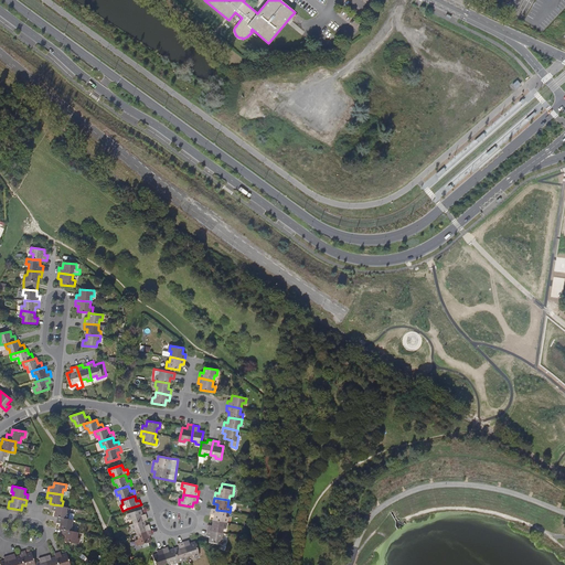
[(67,507),(62,505),(53,504),(52,510),(55,510),(54,515),(59,516),(67,519),(68,513),(66,512),(67,507)]
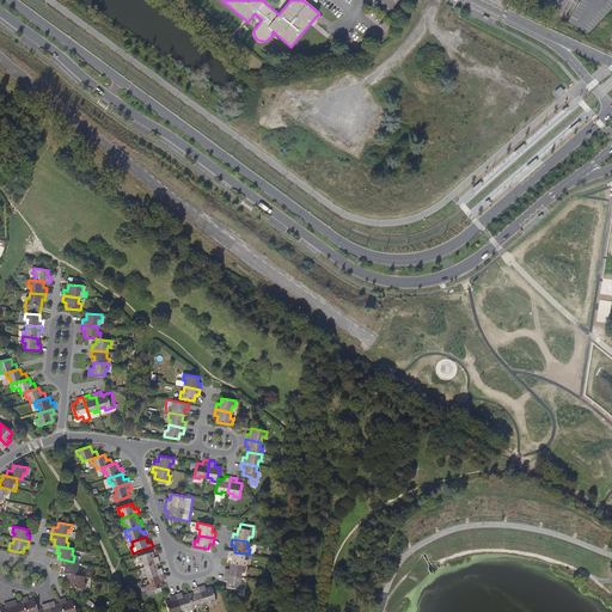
[(245,554),(234,552),(230,551),(228,557),(233,558),(232,563),(246,567),(250,567),(251,562),(244,560),(245,554)]
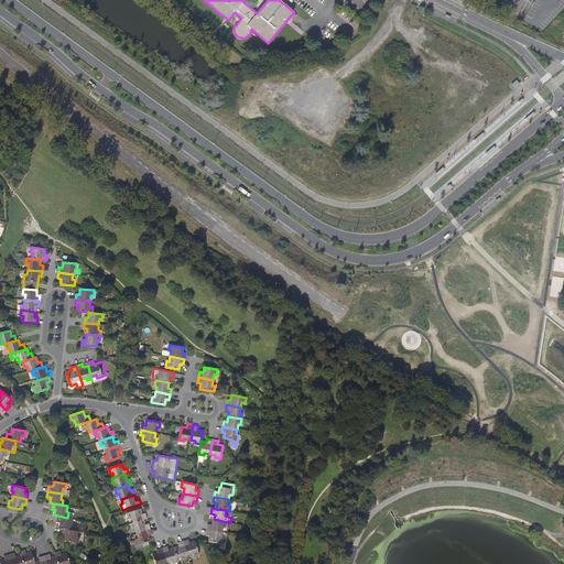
[(133,522),(143,519),(147,518),(145,513),(142,514),(140,509),(127,513),(129,519),(131,518),(133,522)]
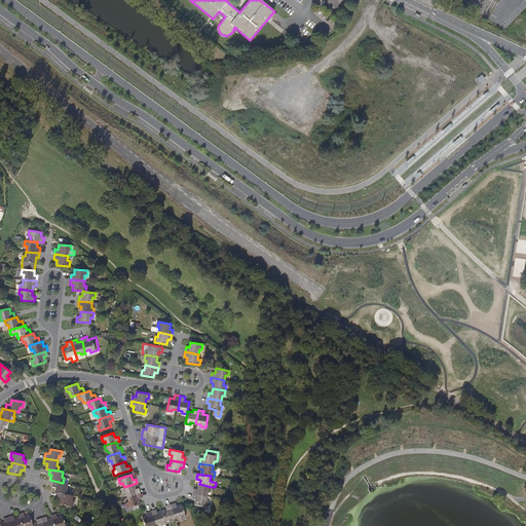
[(67,484),(63,483),(54,481),(53,486),(57,486),(55,492),(60,493),(68,494),(69,489),(66,488),(67,484)]
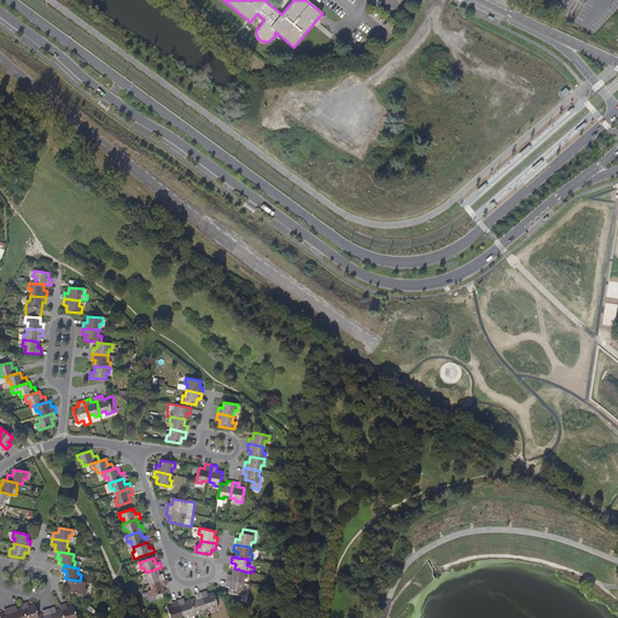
[(150,584),(165,579),(163,575),(159,575),(157,569),(146,572),(144,573),(145,579),(147,578),(150,584)]
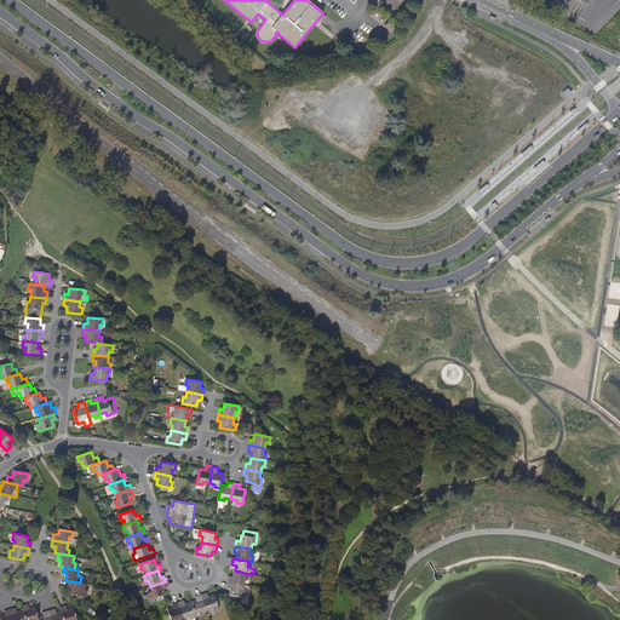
[(248,580),(250,574),(235,570),(234,577),(229,577),(228,583),(244,585),(245,579),(248,580)]
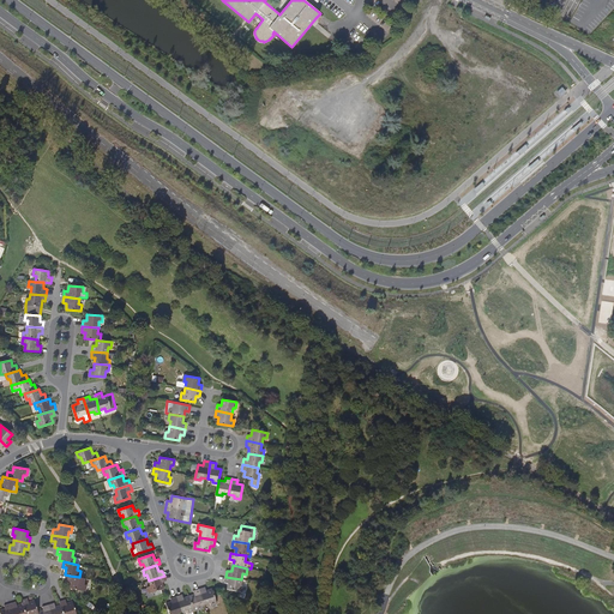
[(79,577),(70,576),(68,581),(72,582),(71,588),(85,591),(86,584),(84,584),(84,578),(79,577)]
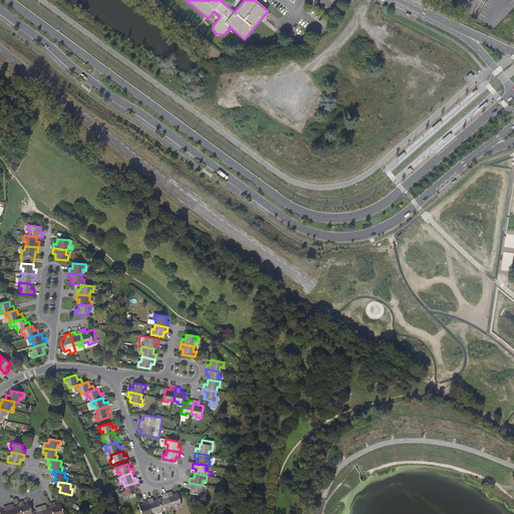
[(136,488),(139,487),(138,482),(124,486),(125,491),(123,492),(125,496),(135,493),(137,493),(136,488)]
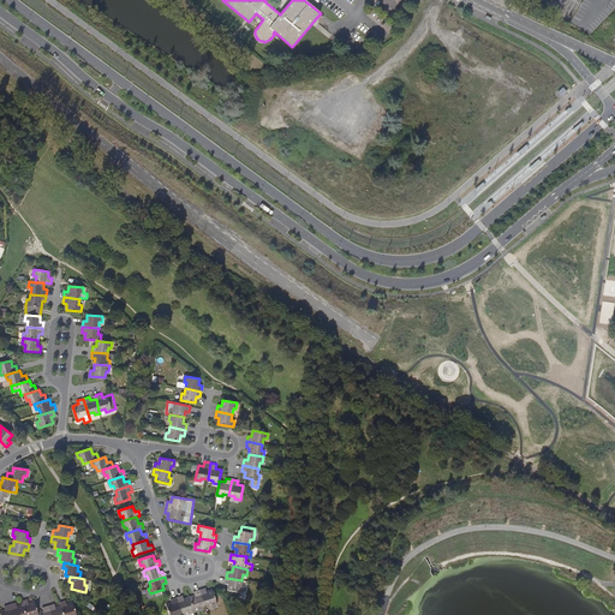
[(240,586),(242,580),(226,578),(225,583),(230,584),(228,590),(243,593),(244,587),(240,586)]
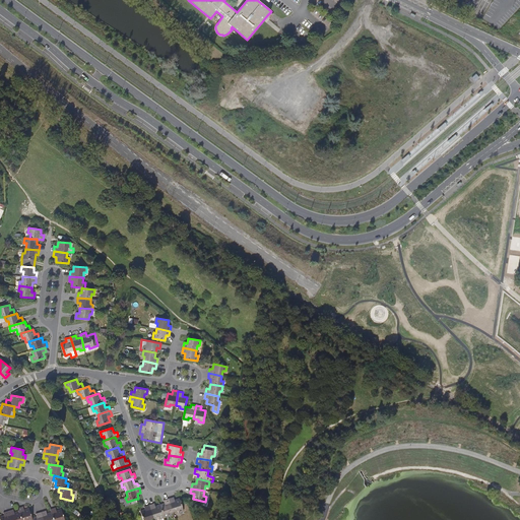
[(174,501),(174,498),(169,499),(173,512),(178,511),(178,513),(184,511),(181,503),(180,499),(174,501)]
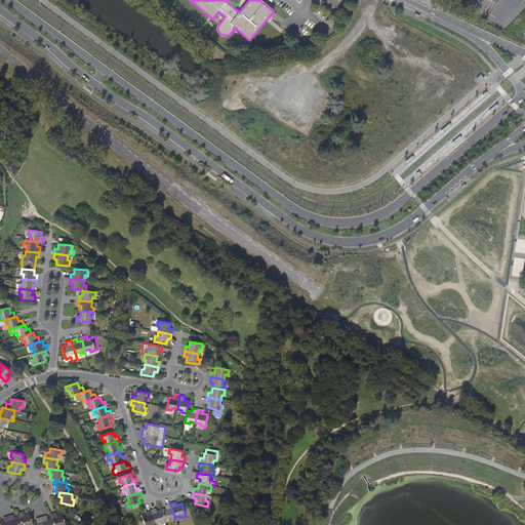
[(169,519),(174,517),(170,503),(165,506),(166,509),(161,511),(165,522),(170,521),(169,519)]
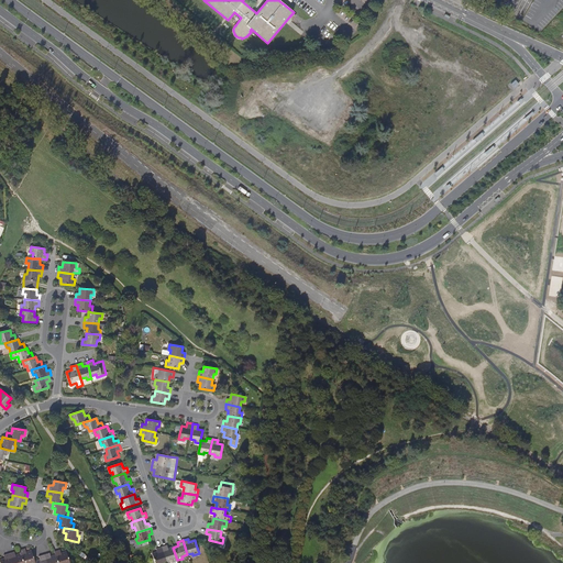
[(177,560),(173,548),(168,549),(167,545),(162,547),(166,561),(172,560),(173,562),(177,560)]
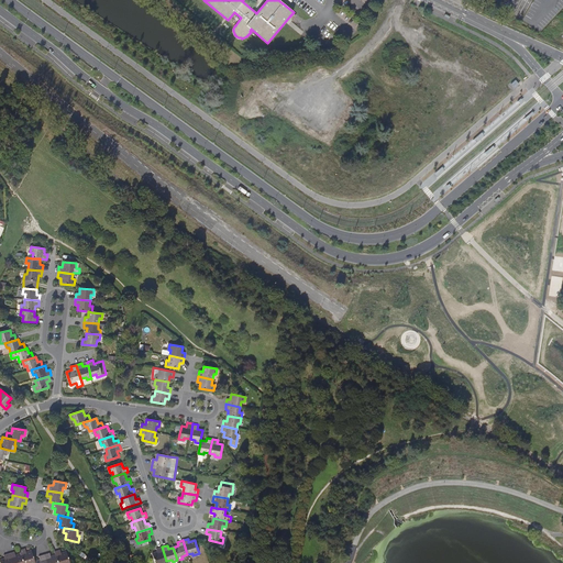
[(166,561),(162,547),(157,549),(158,552),(152,554),(154,562),(161,562),(162,562),(166,561)]
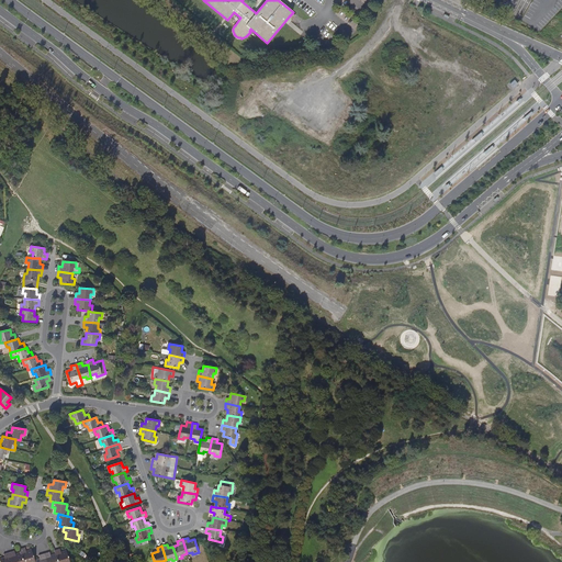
[(34,561),(35,561),(34,560),(31,549),(25,551),(24,548),(20,549),(21,552),(23,561),(25,561),(29,561),(34,561)]
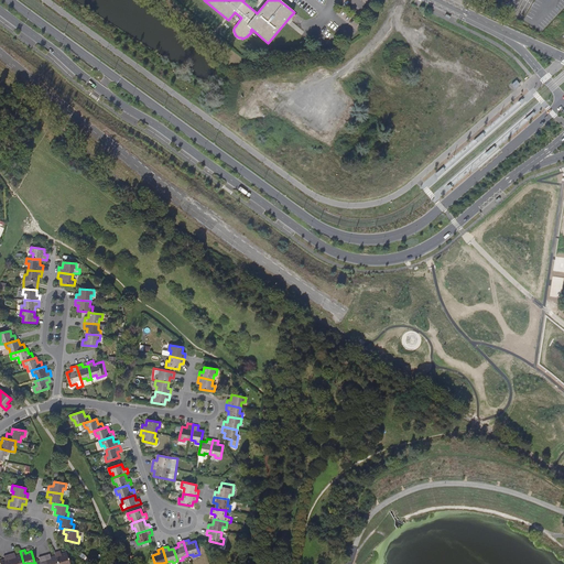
[(61,553),(60,551),(55,552),(55,555),(57,563),(63,563),(65,563),(69,563),(66,552),(61,553)]
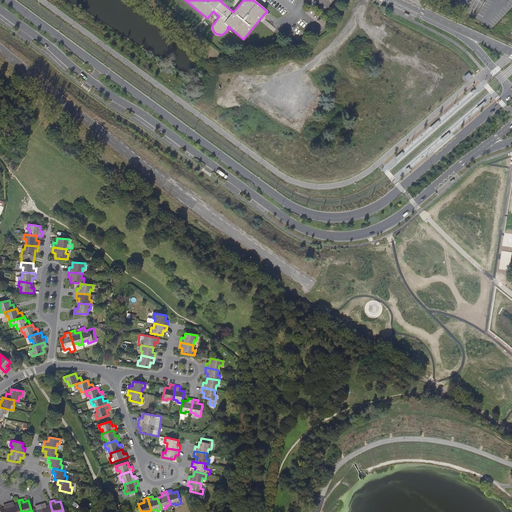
[(21,511),(19,503),(14,504),(13,501),(8,503),(10,511),(21,511)]
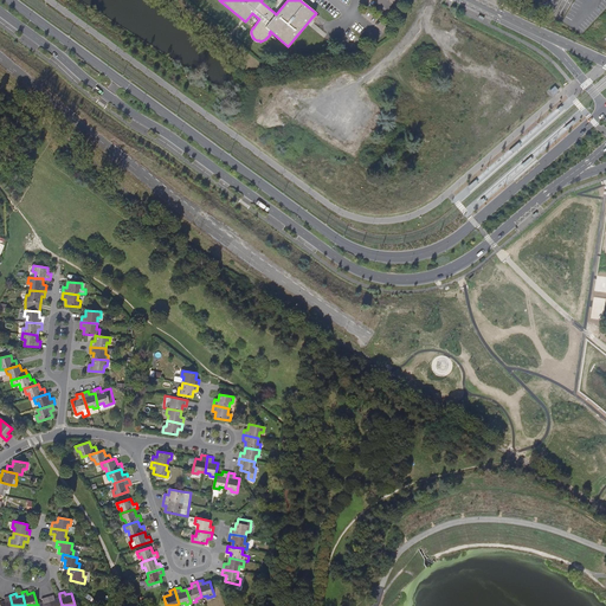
[(55,598),(53,594),(47,597),(50,605),(62,605),(59,597),(55,598)]
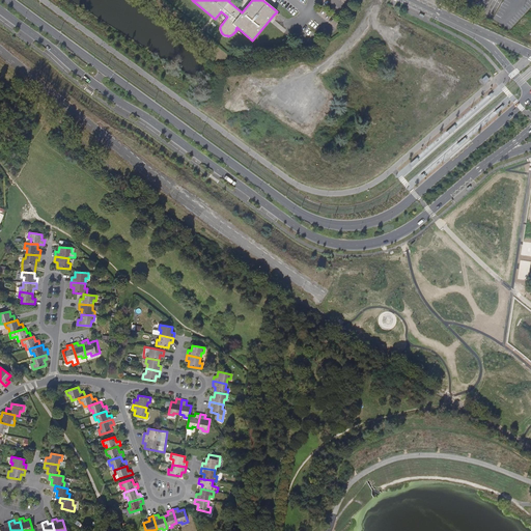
[(10,530),(8,522),(4,523),(4,526),(0,527),(0,530),(10,530)]
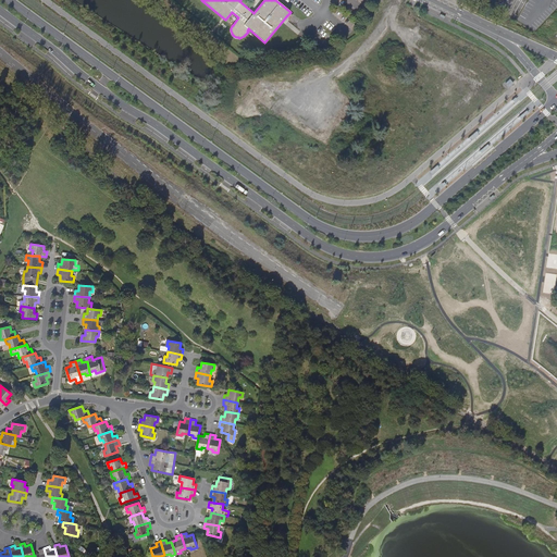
All buildings are outlined.
